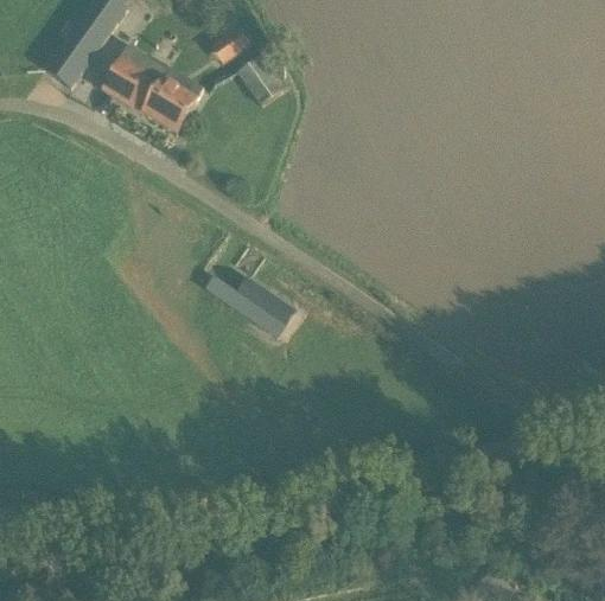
[(126,7),(123,5),(118,0),(91,0),(57,49),(43,68),(69,87),(83,68),(126,7)]
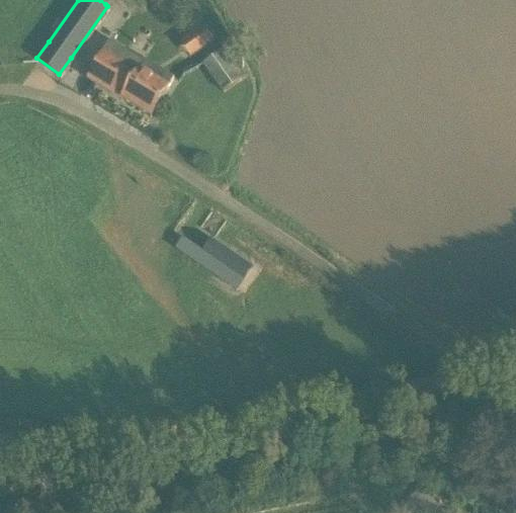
[(190,54),(212,37),(201,22),(179,38),(190,54)]
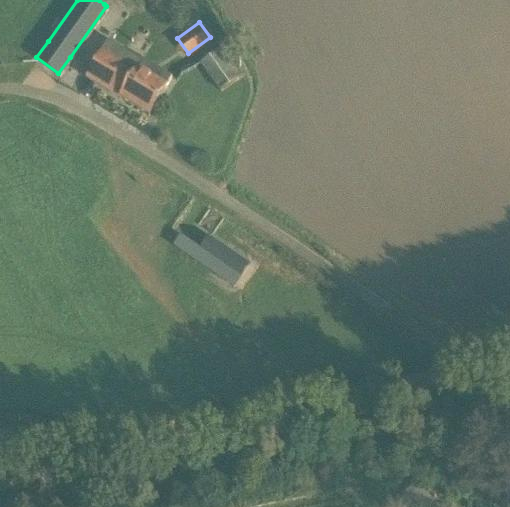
[(85,74),(148,112),(170,75),(141,59),(120,46),(114,56),(101,48),(85,74)]
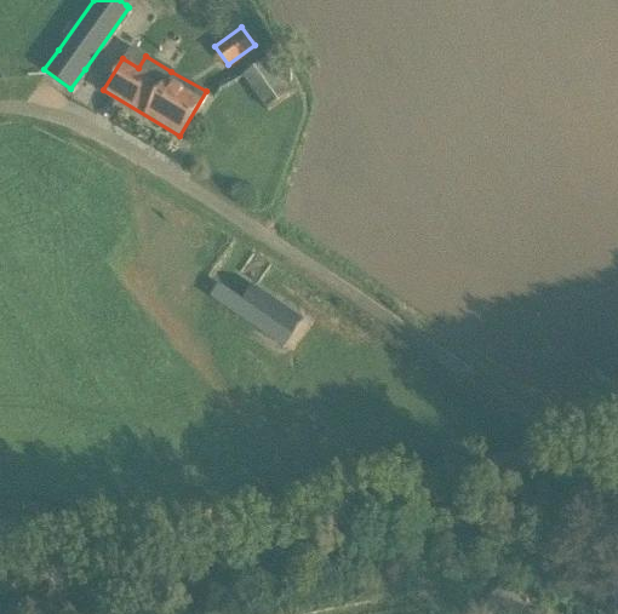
[(264,105),(286,90),(263,57),(241,73),(264,105)]
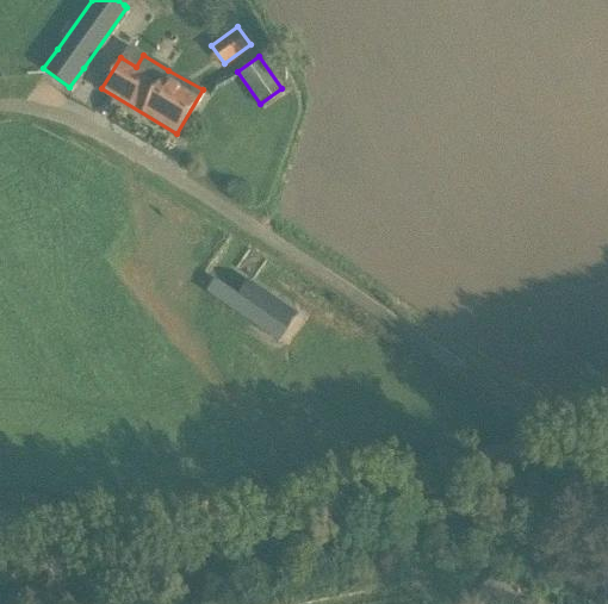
[(237,294),(213,278),(206,288),(225,302),(277,337),(295,311),(247,279),(237,294)]
